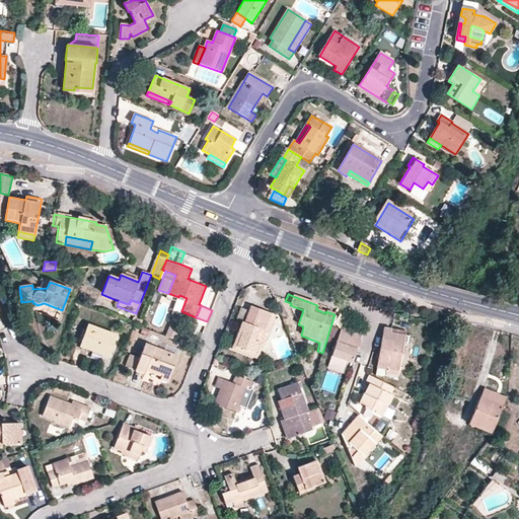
[(269,324),(273,315),(250,306),(244,323),(242,322),(238,334),(242,335),(238,347),(257,355),(260,350),(261,345),(264,346),(272,324),(269,324)]
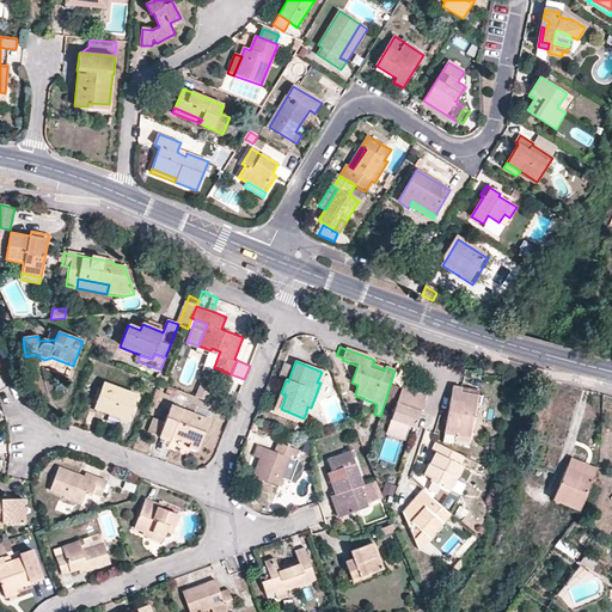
[(153,381),(158,384),(165,386),(169,379),(157,375),(153,381)]
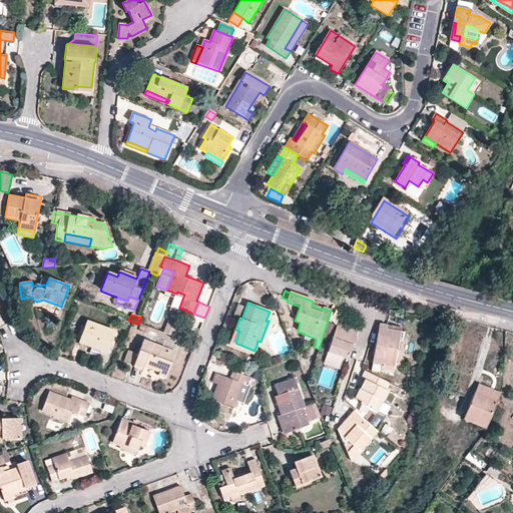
[(107,354),(114,332),(87,321),(78,343),(107,354)]
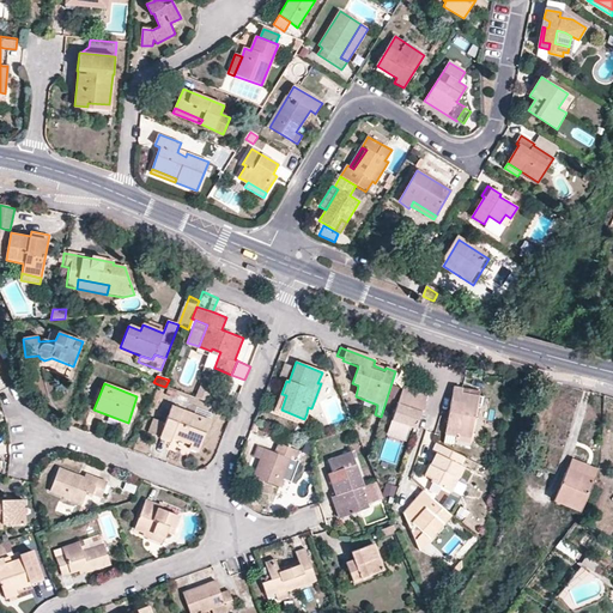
[(202,383),(196,399),(206,402),(212,387),(202,383)]
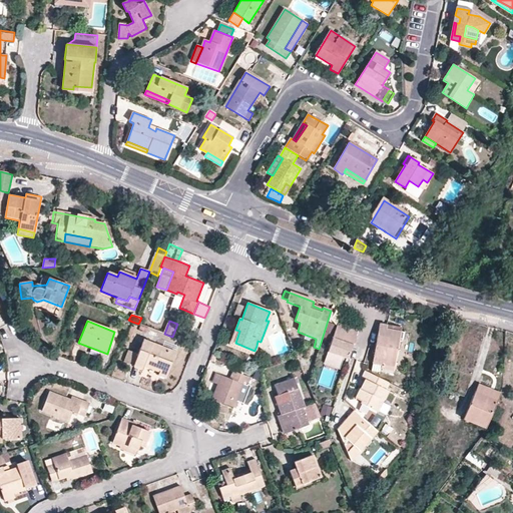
[(335,326),(328,324),(326,330),(333,333),(335,326)]
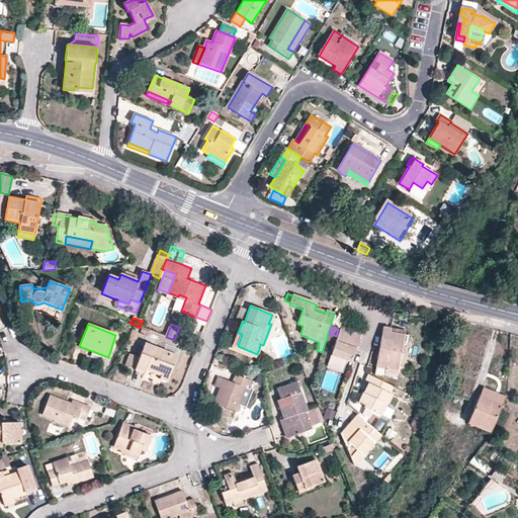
[(360,335),(340,328),(330,356),(351,363),(360,335)]
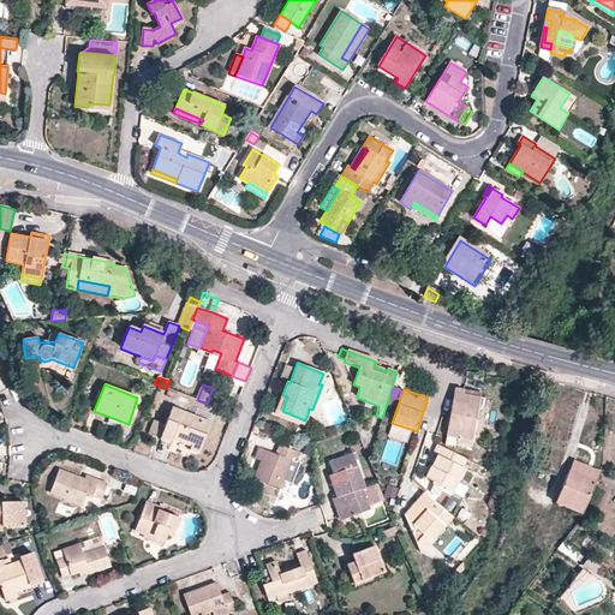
[(453,404),(447,437),(458,440),(457,443),(471,446),(479,398),(463,394),(464,390),(455,389),(453,404)]
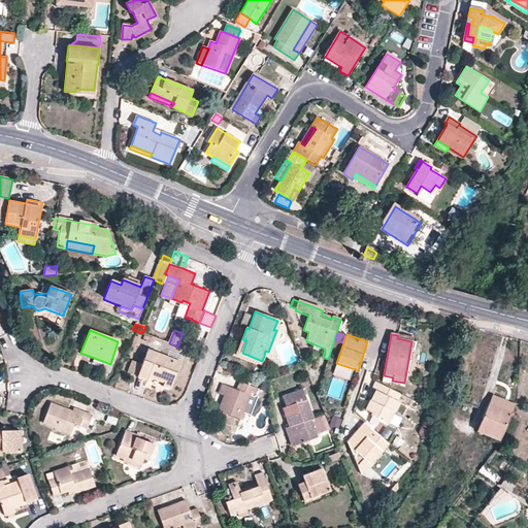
[(242,353),(246,340),(242,339),(235,357),(262,367),(266,356),(264,356),(262,361),(242,353)]
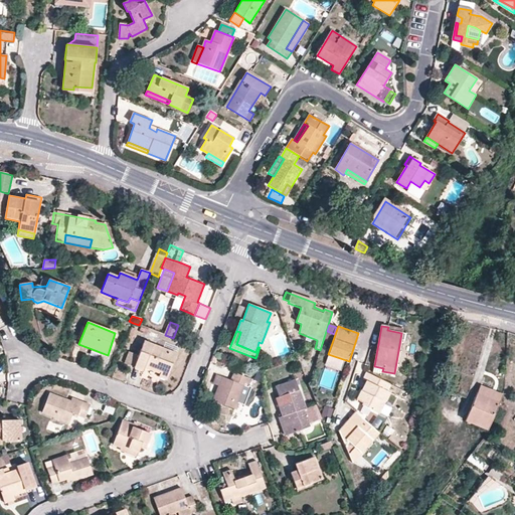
[(167,381),(177,354),(154,345),(156,338),(147,335),(139,354),(135,366),(134,368),(143,372),(144,369),(160,375),(159,378),(167,381)]
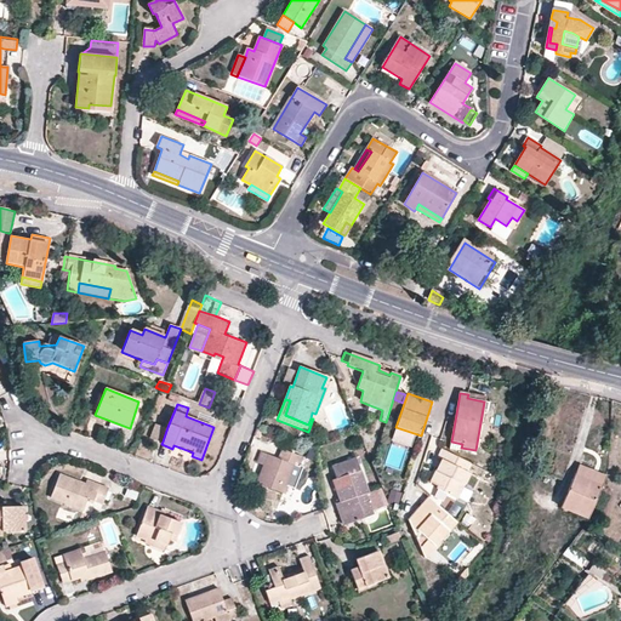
[(163,442),(167,427),(158,423),(152,438),(163,442)]
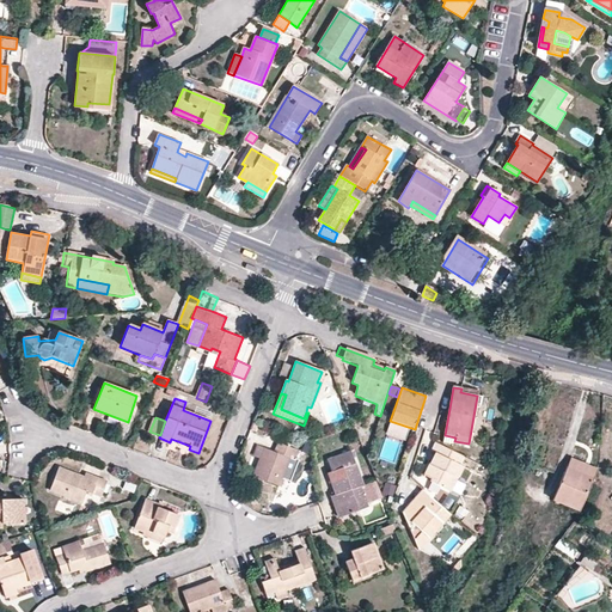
[(293,460),(298,451),(277,444),(274,452),(263,448),(258,459),(252,478),(287,491),(298,463),(293,460)]
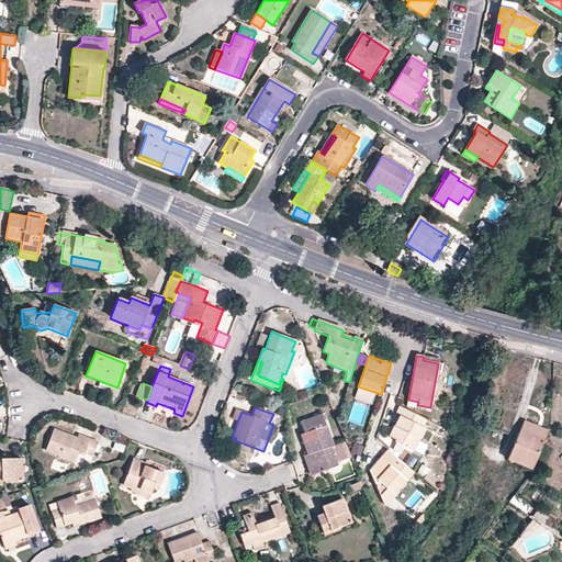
[(424,419),(400,407),(395,414),(400,416),(389,437),(395,440),(394,442),(414,452),(425,429),(420,427),(424,420),(424,419)]
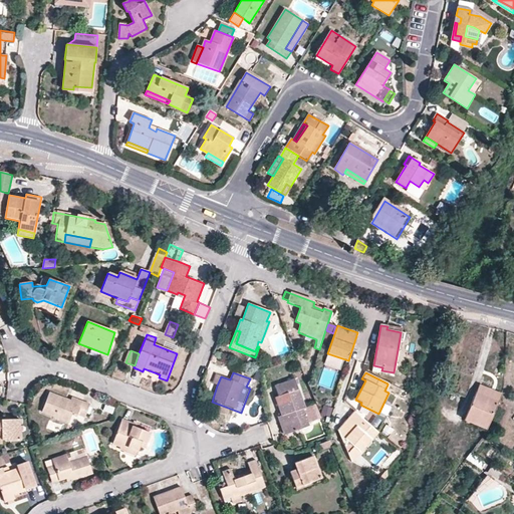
[(210,382),(217,386),(221,376),(214,373),(210,382)]
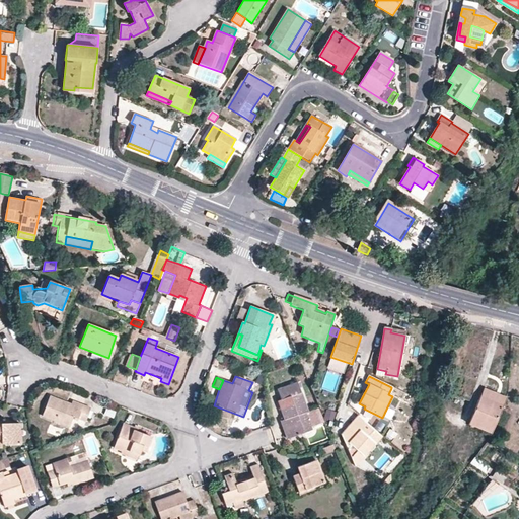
[(261,386),(264,379),(257,377),(254,384),(261,386)]
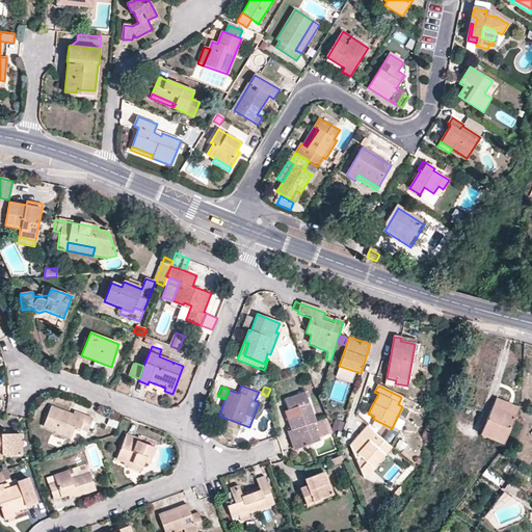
[(316,424),(303,393),(285,400),(289,411),(285,413),(291,431),(288,432),(295,451),(319,442),(318,440),(313,425),(316,424)]
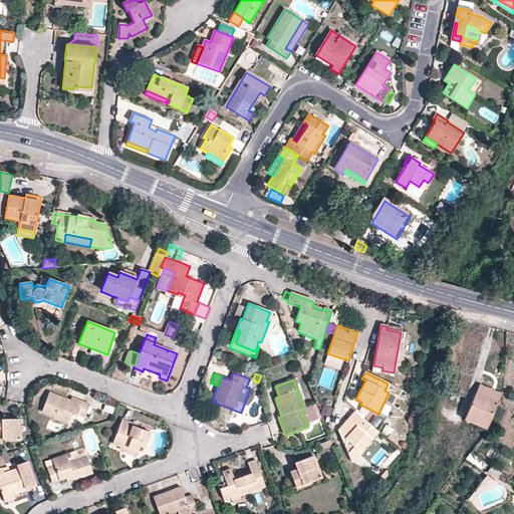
[(480,383),(476,393),(465,421),(488,430),(499,402),(503,393),(480,383)]
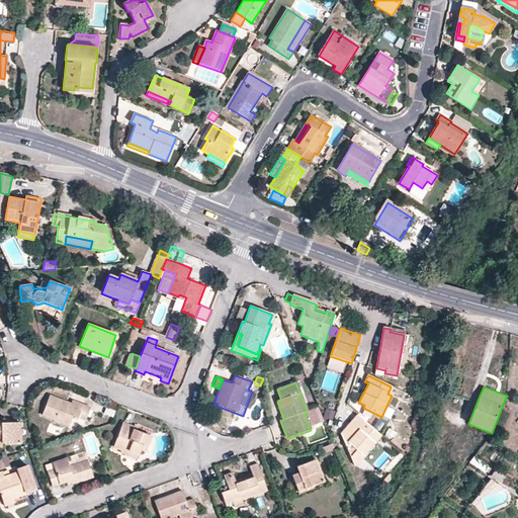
[(90,408),(82,405),(81,408),(70,405),(50,397),(42,416),(70,427),(73,421),(77,422),(78,419),(85,422),(90,408)]
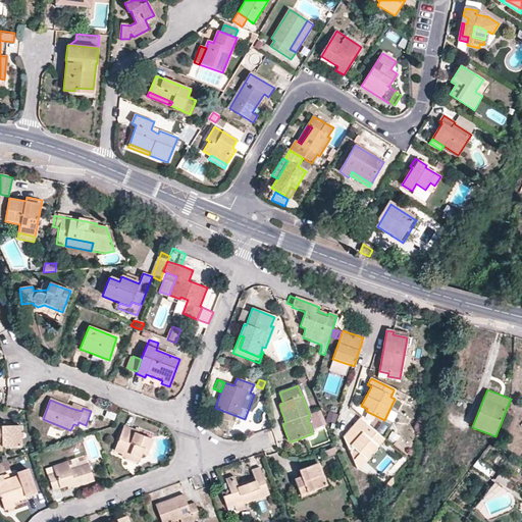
[(113,422),(115,411),(105,410),(103,420),(113,422)]
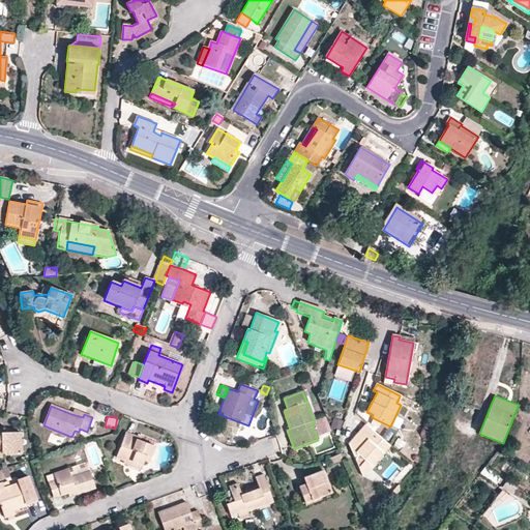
[(325,418),(315,422),(312,423),(317,438),(330,432),(325,418)]
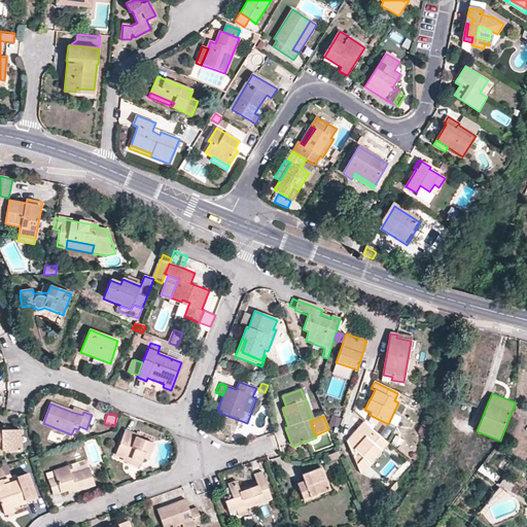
[(387,444),(363,422),(347,443),(360,475),(387,444)]
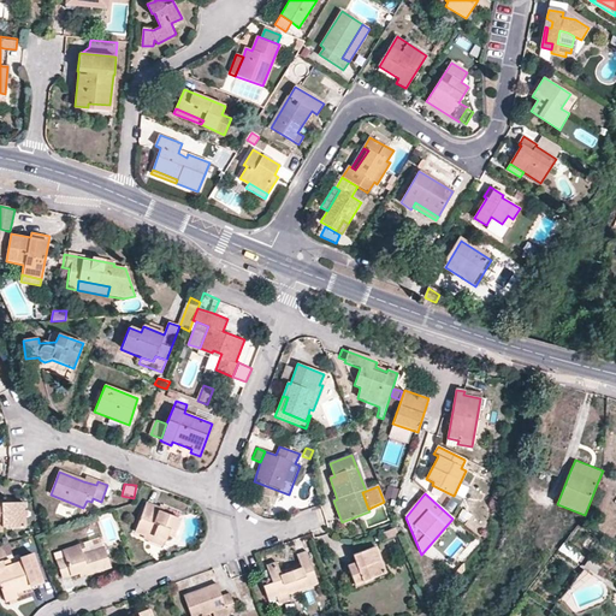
[(0,527),(1,528),(24,527),(23,504),(0,503),(0,527)]
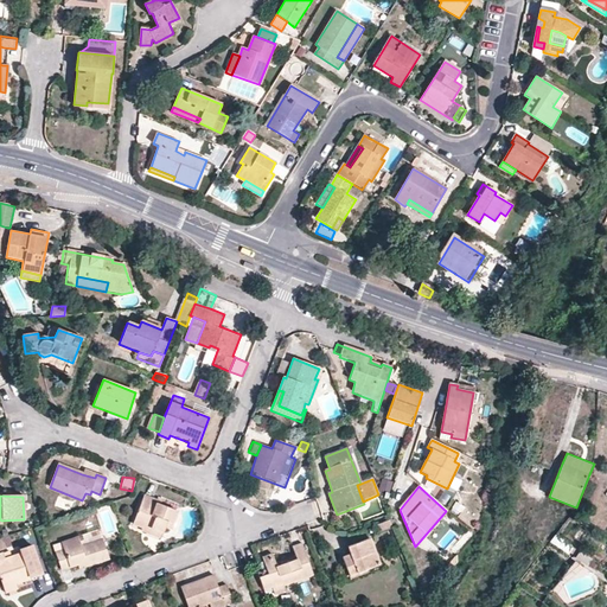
[(170,529),(177,512),(157,505),(158,502),(145,496),(133,525),(142,530),(142,526),(161,535),(165,528),(170,529)]
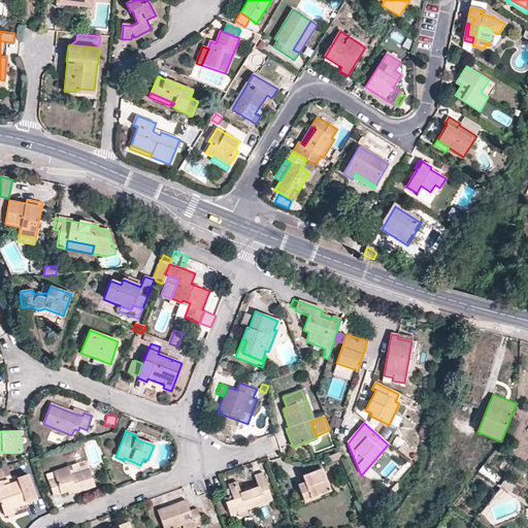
[(139,469),(140,465),(124,458),(124,461),(123,463),(139,469)]
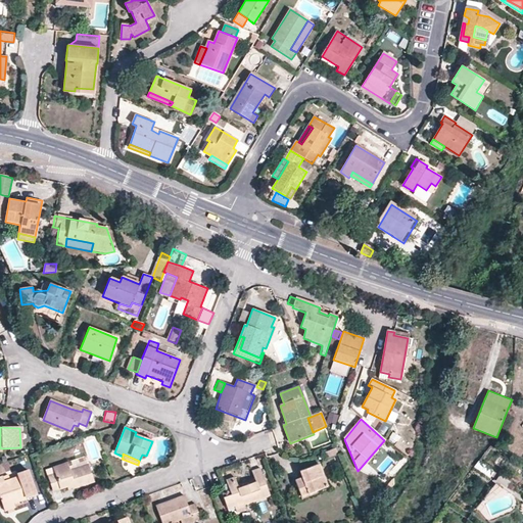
[(94,482),(88,465),(70,471),(67,463),(54,468),(55,474),(48,476),(53,492),(67,487),(68,490),(94,482)]
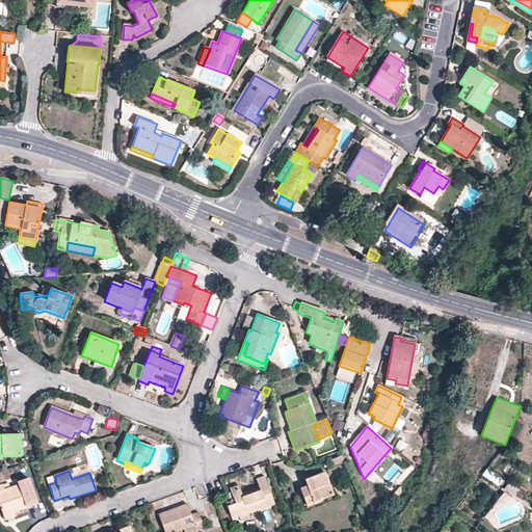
[(333,496),(324,474),(304,481),(307,487),(299,489),(307,506),(333,496)]
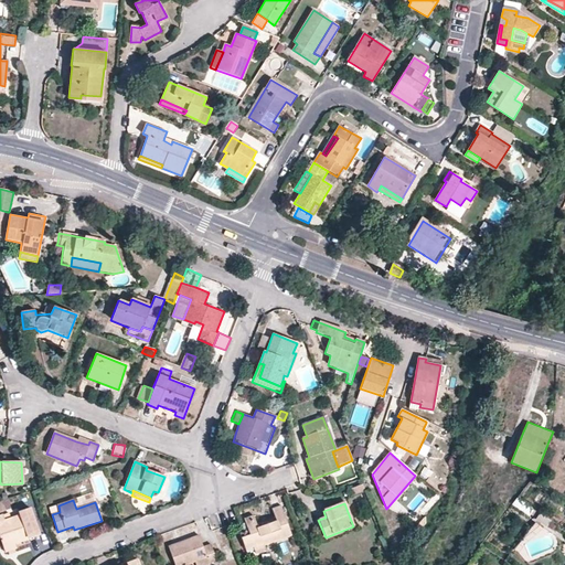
[(291,536),(281,508),(273,511),(277,522),(258,529),(254,516),(244,521),(249,536),(242,539),(246,552),(253,550),(256,555),(267,551),(265,545),(291,536)]
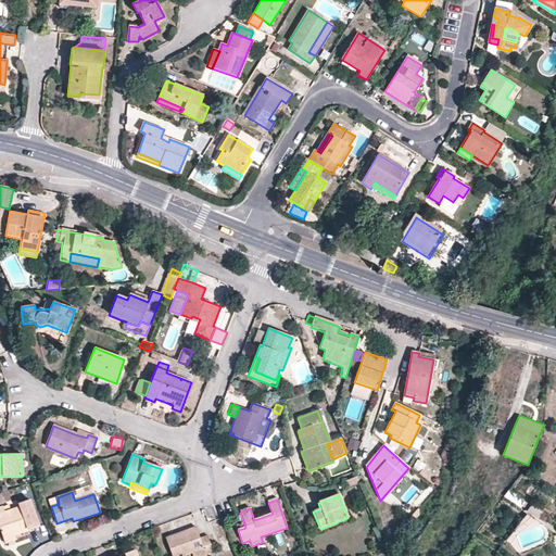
[(36,528),(27,504),(4,513),(2,507),(0,507),(0,530),(5,545),(17,541),(15,535),(36,528)]
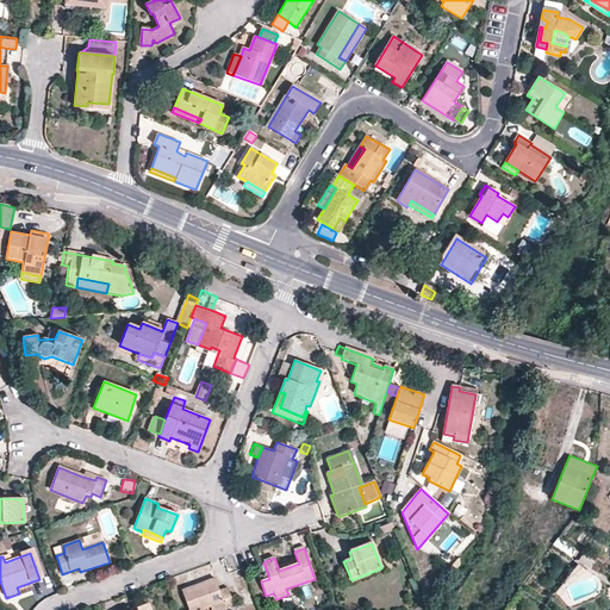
[(219,592),(215,579),(182,591),(188,609),(205,609),(210,609),(223,609),(234,607),(228,589),(219,592)]
